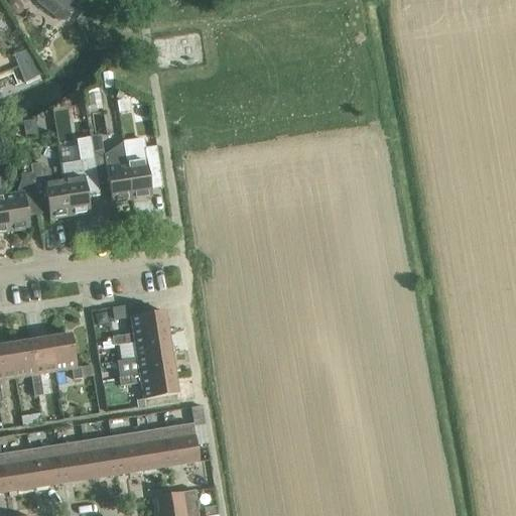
[(52,14),(59,6),(62,1),(60,0),(37,0),(36,3),(52,14)]
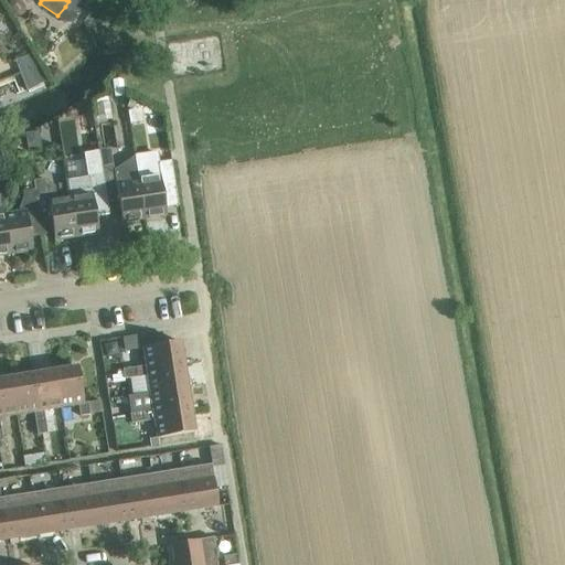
[(70,0),(68,1),(65,7),(76,14),(86,0),(70,0)]
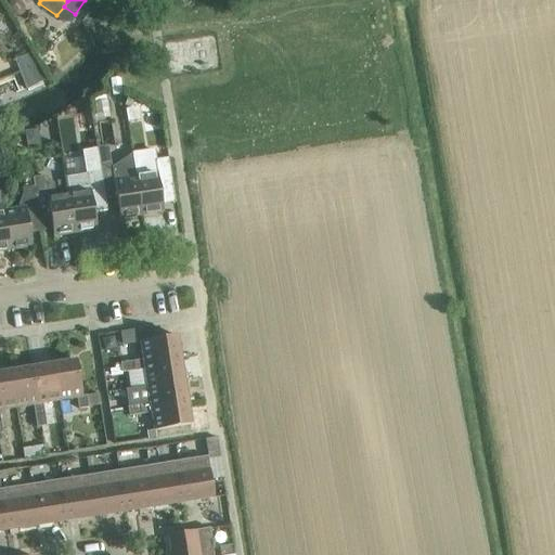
[(64,7),(56,15),(56,17),(64,23),(71,23),(76,15),(75,14),(64,7)]
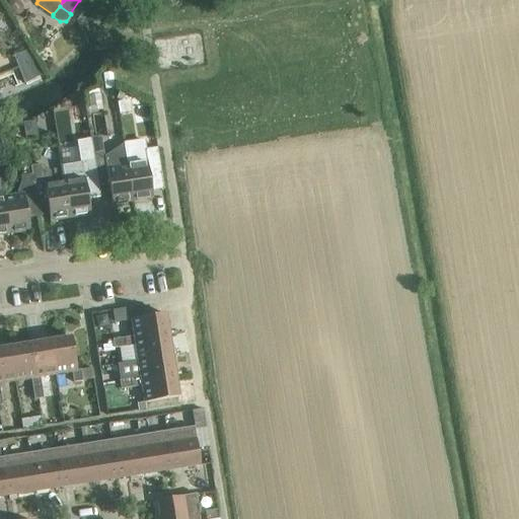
[(26,50),(13,56),(24,84),(43,76),(32,57),(29,59),(26,50)]
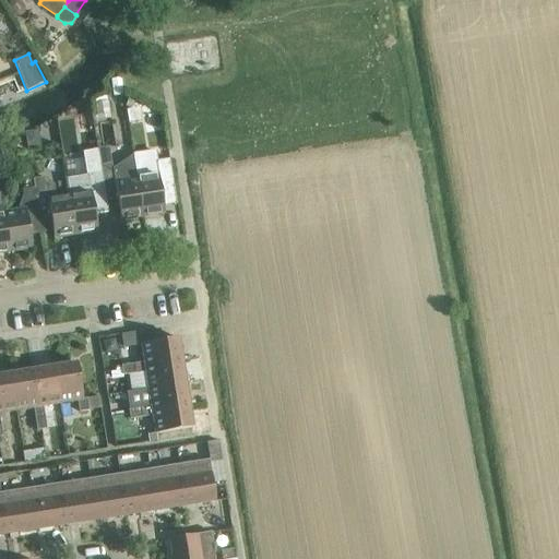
[(88,120),(79,122),(81,132),(90,131),(88,120)]
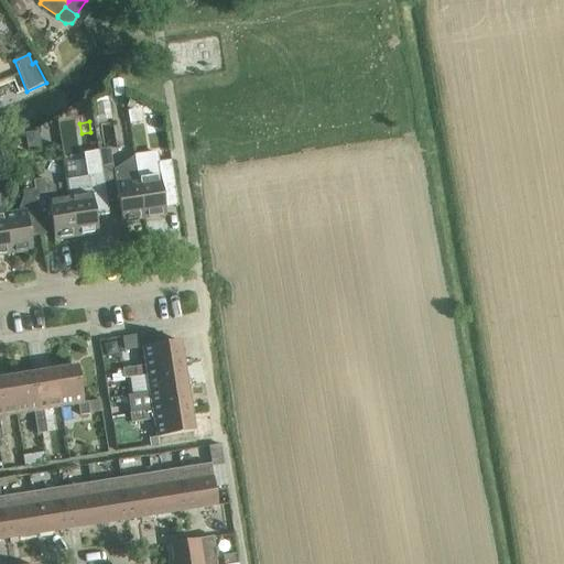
[(121,221),(143,218),(138,180),(137,180),(133,156),(115,170),(101,172),(102,181),(104,181),(107,203),(118,201),(121,221)]
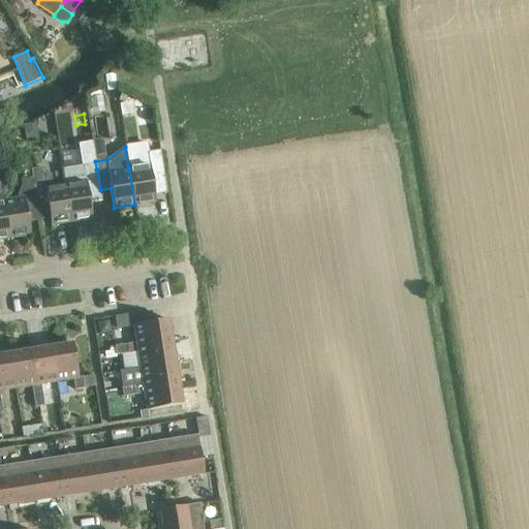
[(149,164),(129,168),(134,205),(155,201),(152,181),(164,179),(166,192),(160,150),(147,153),(149,164)]
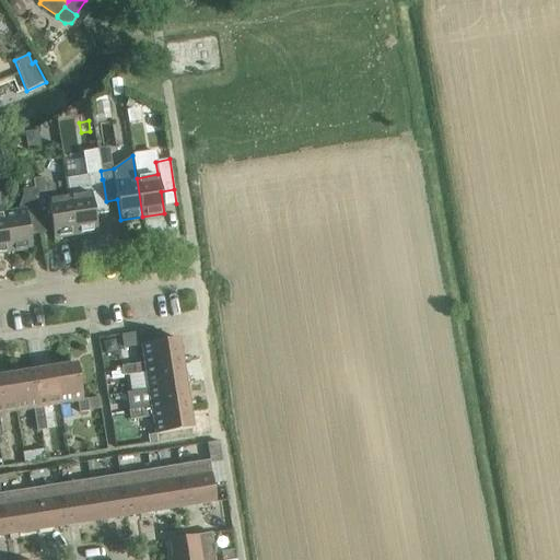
[(85,175),(67,178),(69,195),(76,234),(97,231),(95,214),(108,212),(106,201),(103,179),(102,179),(101,171),(100,163),(84,165),(85,175)]
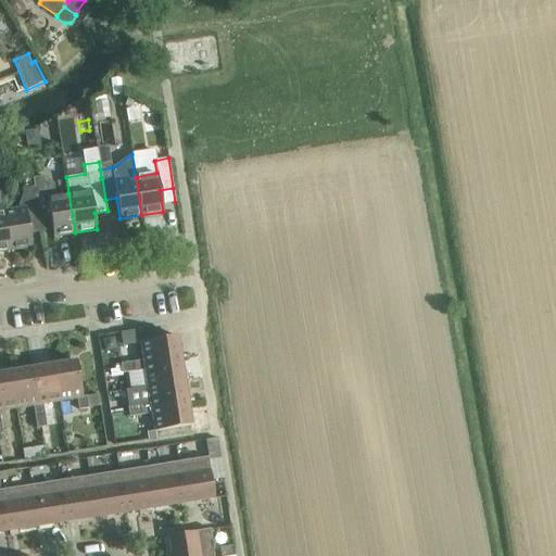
[(43,177),(33,178),(40,228),(40,225),(51,224),(53,237),(75,232),(68,193),(55,196),(53,184),(43,177)]
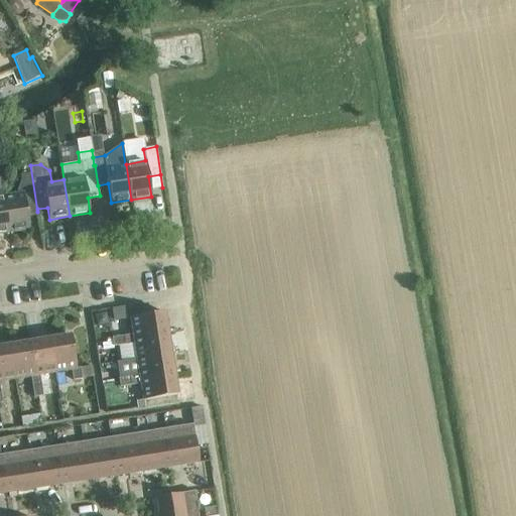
[(37,212),(30,165),(29,165),(31,173),(20,175),(21,179),(15,195),(3,197),(9,232),(29,229),(27,214),(37,212)]
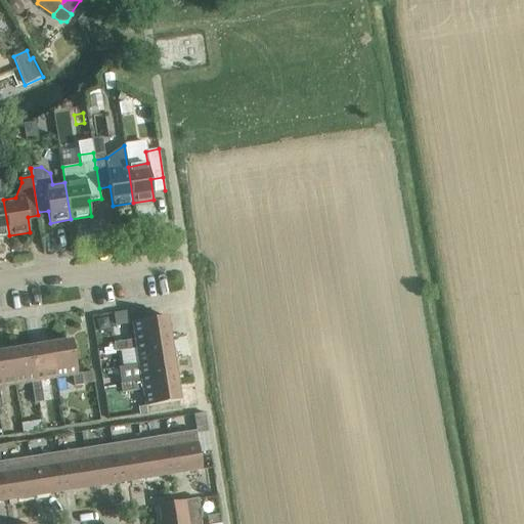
[(0,236),(9,235),(3,200),(0,181),(0,236)]
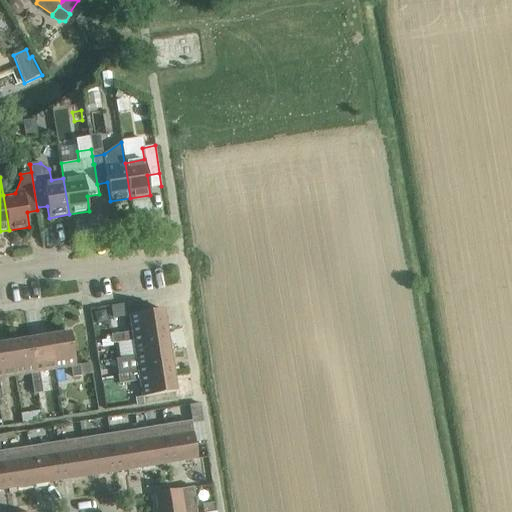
[(132,335),(166,330),(163,310),(129,315),(132,331),(132,335)]
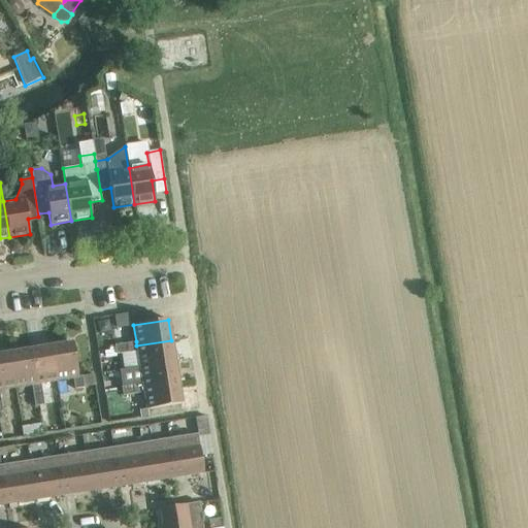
[(174,361),(171,340),(136,345),(136,341),(125,343),(127,353),(137,351),(140,367),(174,361)]
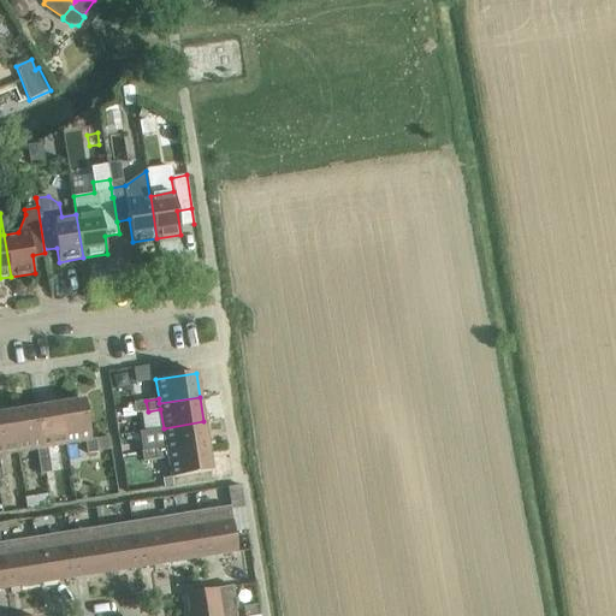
[(60,403),(66,443),(84,440),(87,454),(98,452),(95,438),(92,439),(84,400),(60,403)]
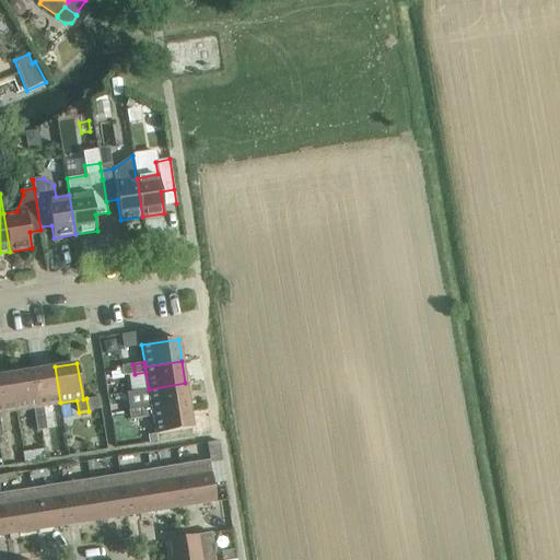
[(135,374),(132,364),(121,366),(123,375),(135,374)]
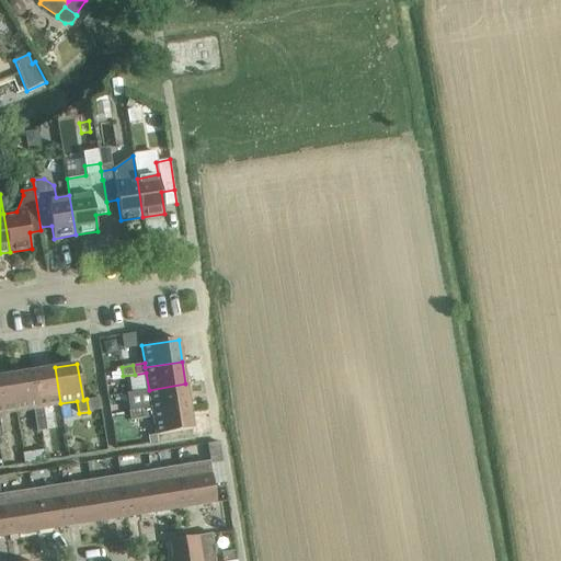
[(60,403),(55,367),(32,371),(38,408),(33,408),(35,420),(44,419),(45,420),(61,418),(59,403),(60,403)]
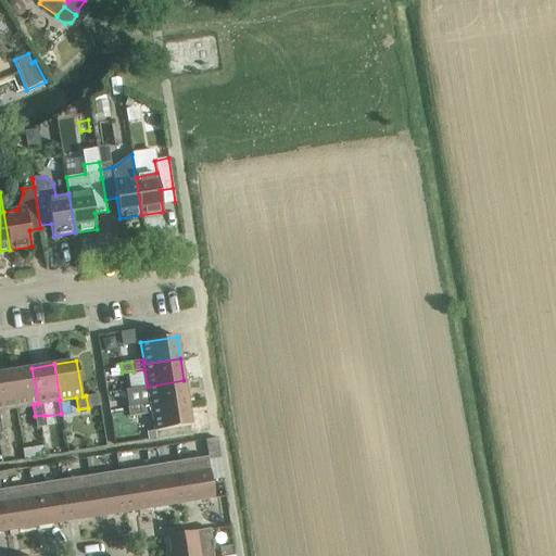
[(32,368),(10,371),(15,407),(33,404),(38,404),(32,368)]
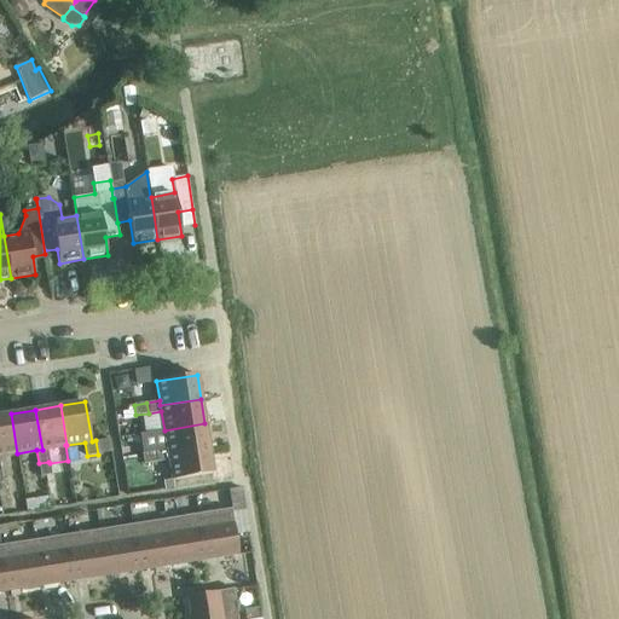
[(11,414),(0,415),(0,456),(17,453),(11,414)]
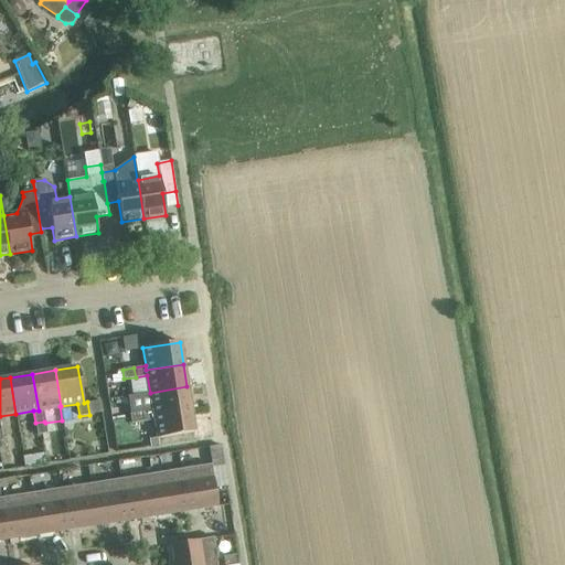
[(187,386),(150,393),(152,411),(153,415),(191,409),(187,386)]
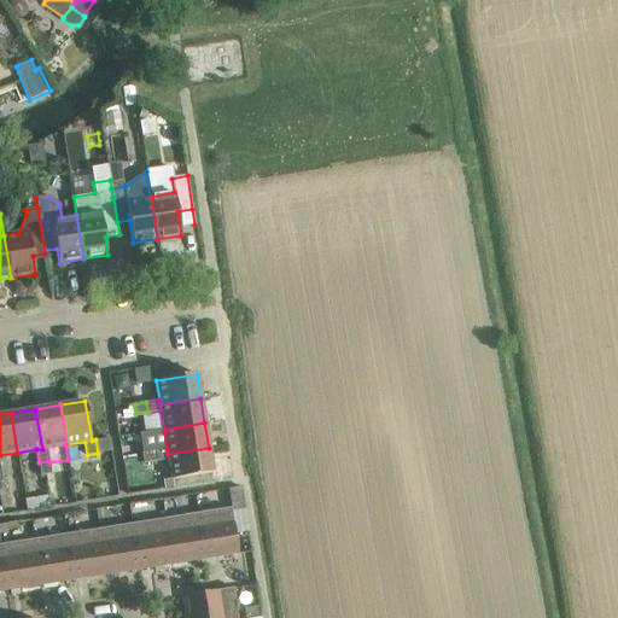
[(213,472),(209,448),(168,454),(167,449),(155,452),(156,461),(169,460),(172,479),(213,472)]
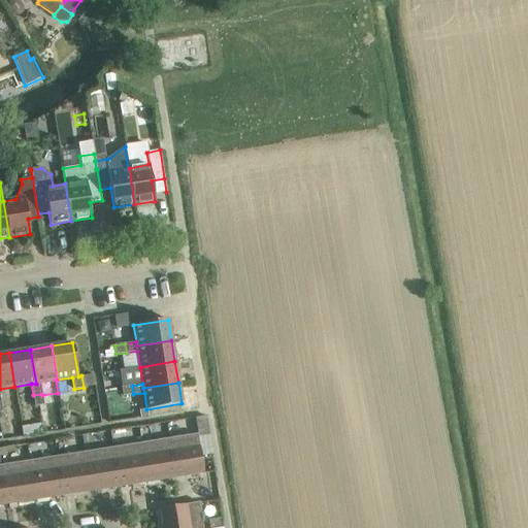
[(133,394),(132,386),(121,388),(123,396),(133,394)]
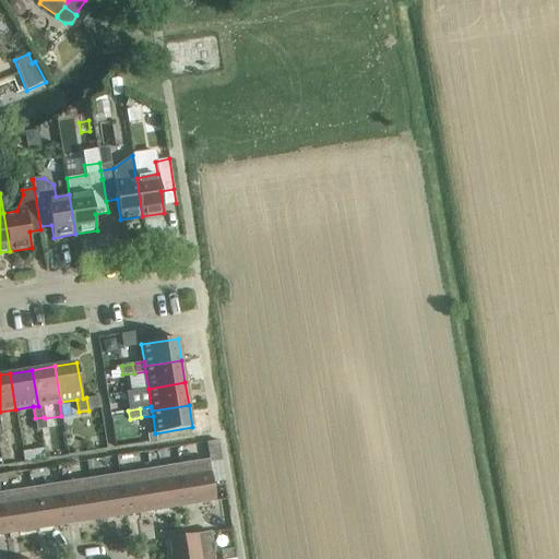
[(44,417),(35,418),(37,430),(46,429),(45,418),(44,417)]
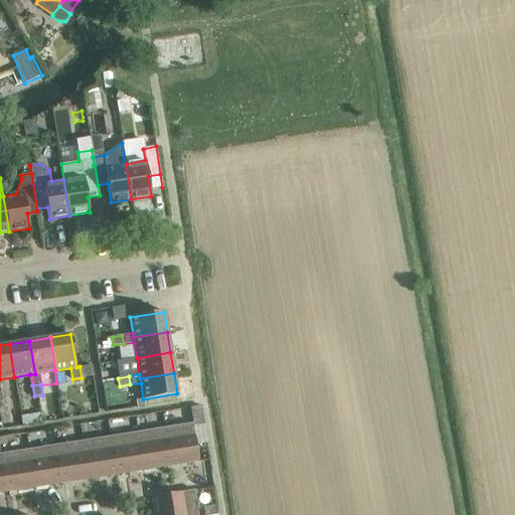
[(134,417),(95,425),(96,433),(136,424),(134,417)]
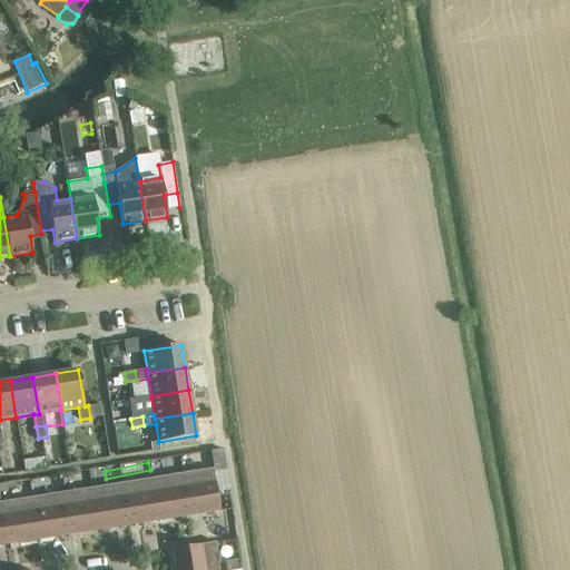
[(213,469),(183,473),(189,516),(219,511),(213,469)]
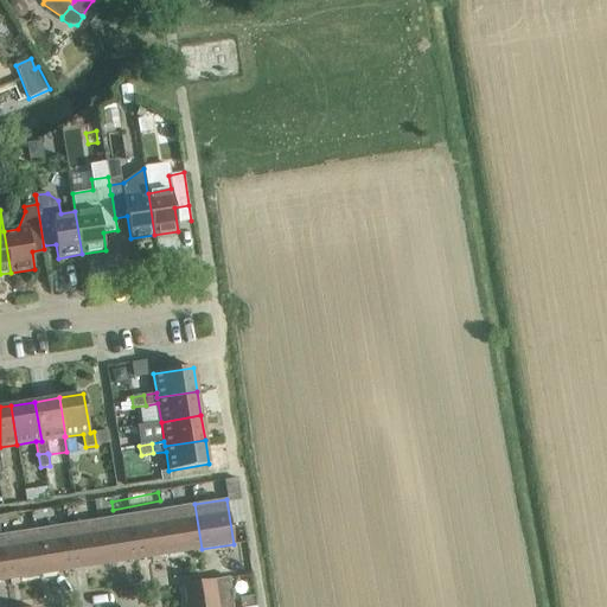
[(195,504),(163,509),(170,554),(202,549),(195,504)]
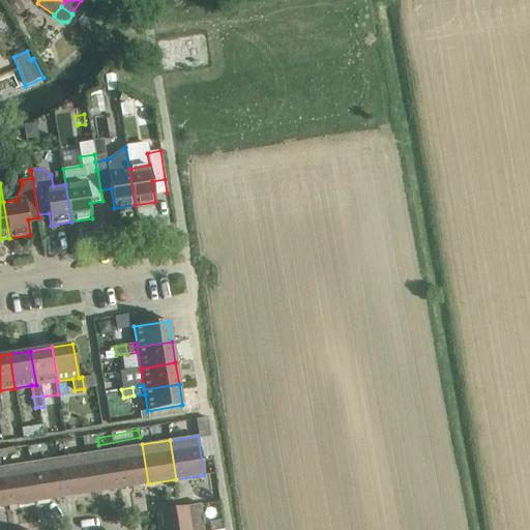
[(148,483),(142,444),(113,449),(119,489),(148,483)]
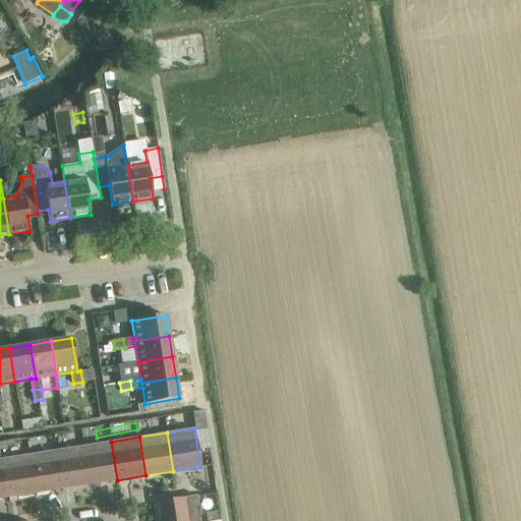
[(90,484),(117,480),(111,442),(83,446),(90,484)]
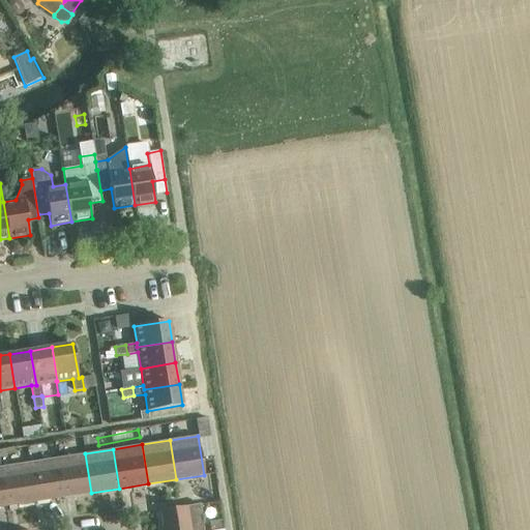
[(91,493),(85,453),(56,458),(62,497),(91,493)]
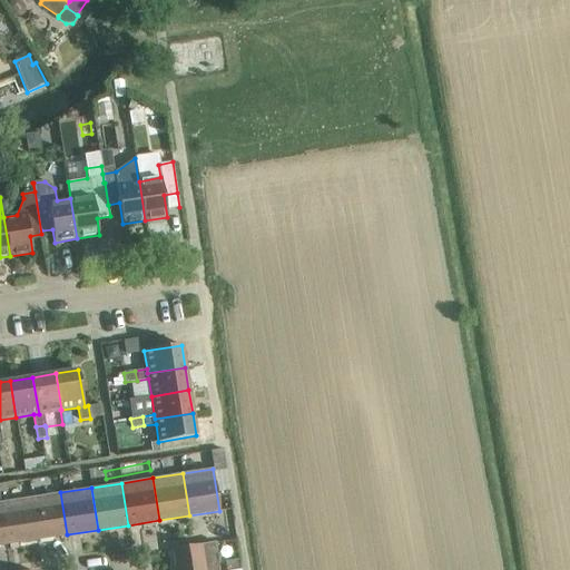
[(37,540),(67,534),(60,492),(30,498),(37,540)]
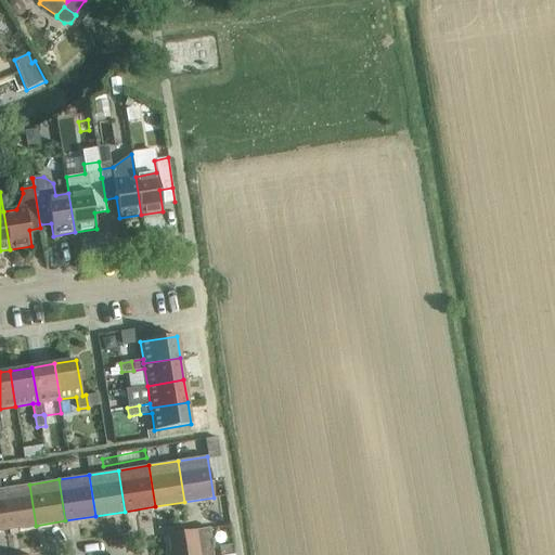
[(29,485),(0,489),(0,492),(5,530),(36,526),(29,485)]
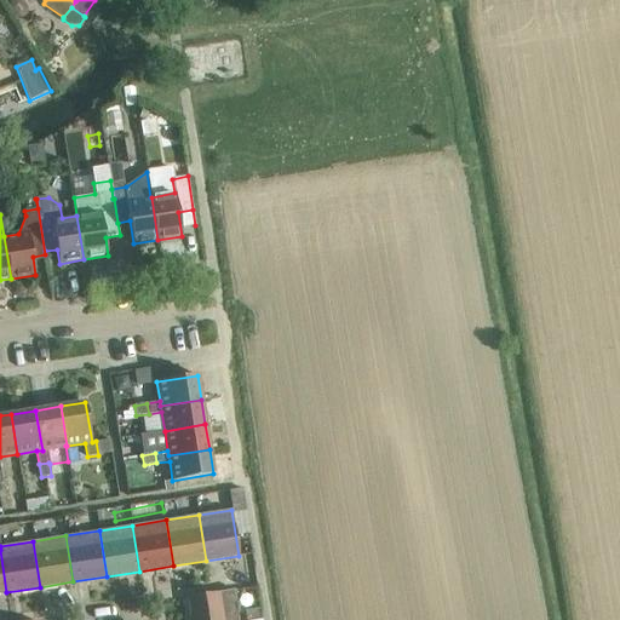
[(188,597),(190,619),(237,619),(234,590),(188,597)]
